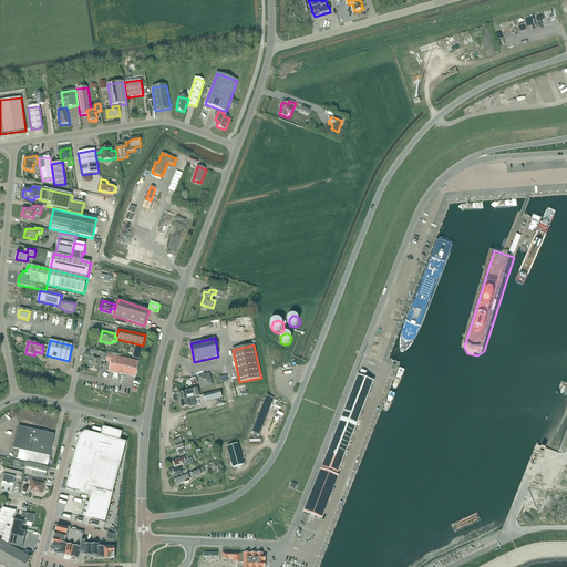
[(138,362),(120,358),(120,356),(109,352),(106,361),(111,362),(109,371),(135,377),(138,362)]
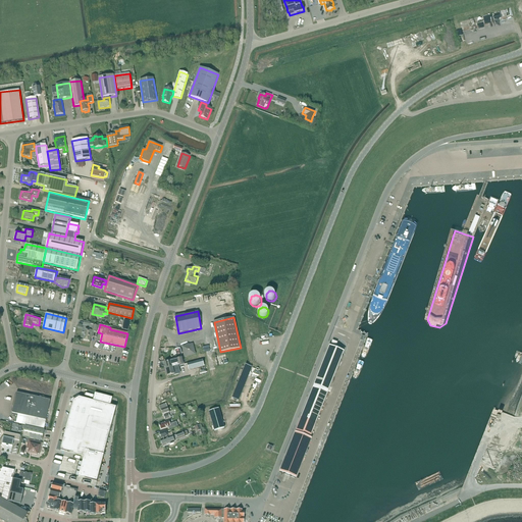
[(86,330),(84,341),(90,342),(91,337),(92,338),(93,332),(97,332),(98,326),(91,325),(89,330),(86,330)]
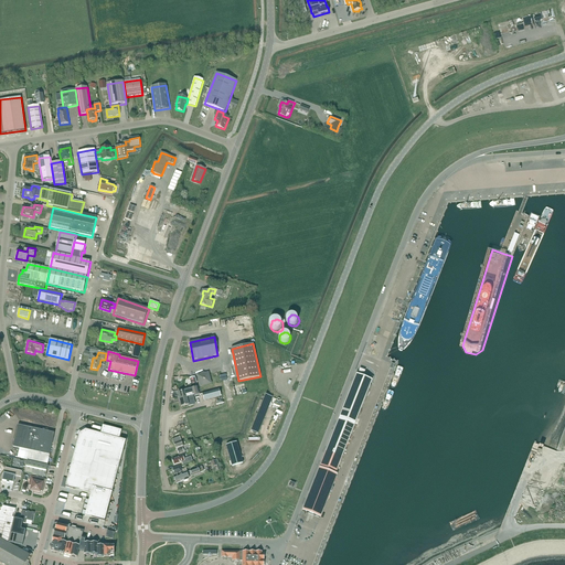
[(211,384),(214,383),(216,388),(223,386),(219,371),(212,372),(213,379),(210,380),(209,373),(204,374),(204,373),(201,374),(201,375),(198,376),(201,386),(211,384)]
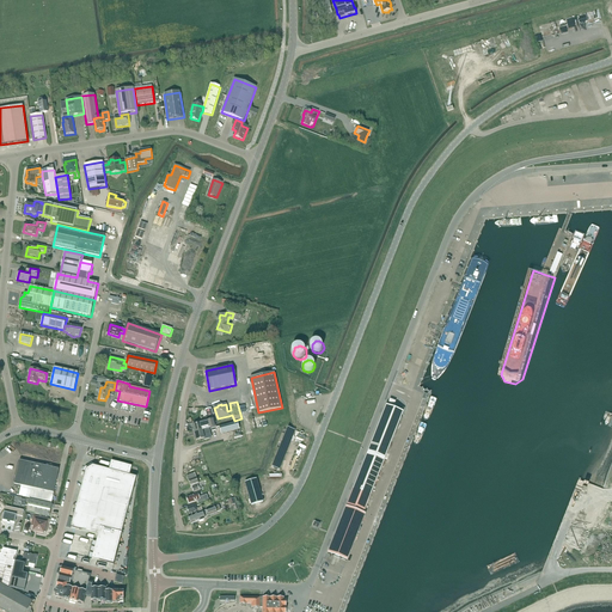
[(386,405),(354,489),(371,496),(393,438),(403,412),(386,405)]
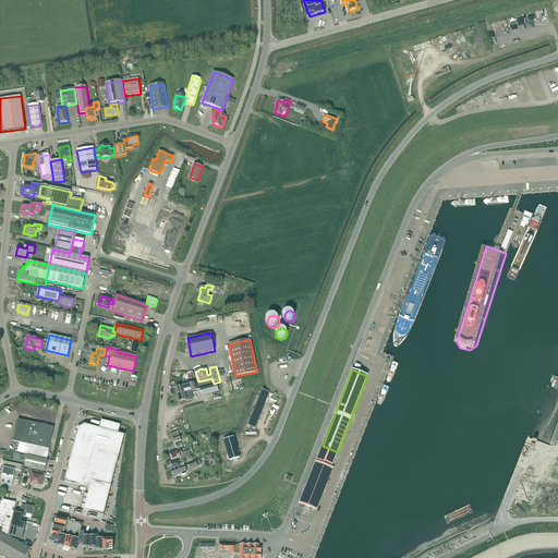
[(182,387),(176,388),(178,396),(191,391),(193,391),(196,390),(194,383),(189,385),(182,386),(182,387)]
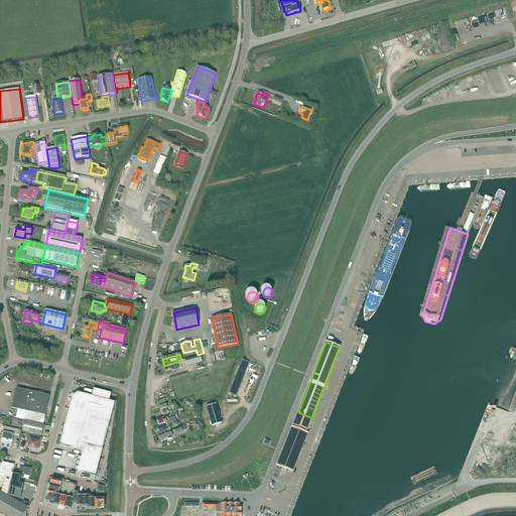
[(200,356),(184,360),(186,366),(202,362),(200,356)]
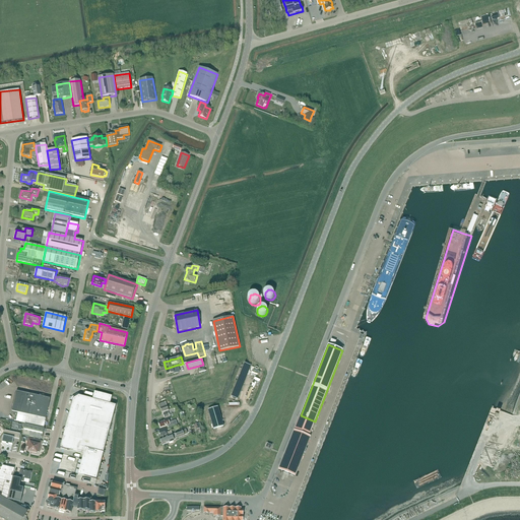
[(178,365),(166,369),(167,375),(174,373),(174,374),(178,373),(177,369),(179,368),(178,365)]
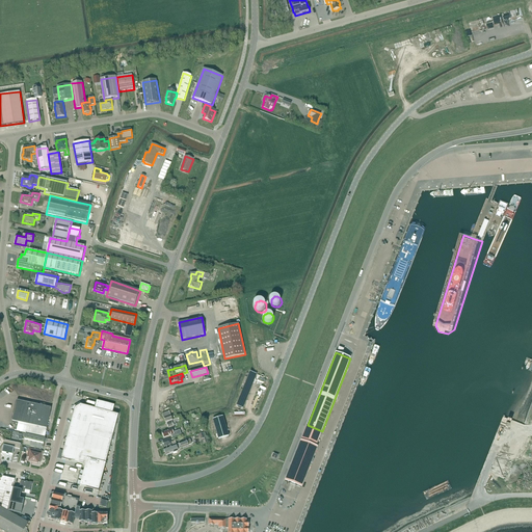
[(17,400),(12,422),(19,423),(18,426),(16,426),(15,430),(45,437),(51,408),(17,400)]
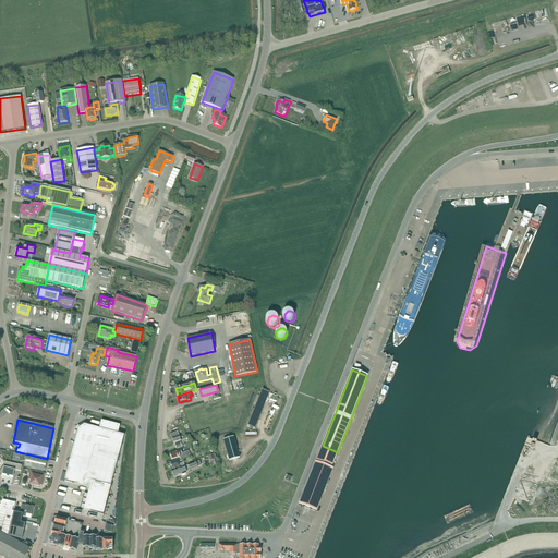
[(68,469),(64,482),(68,482),(83,486),(89,488),(84,509),(104,514),(118,458),(120,452),(124,435),(118,434),(120,425),(101,421),(99,428),(84,425),(83,425),(81,426),(80,428),(79,428),(72,455),(71,458),(75,459),(73,470),(68,469)]
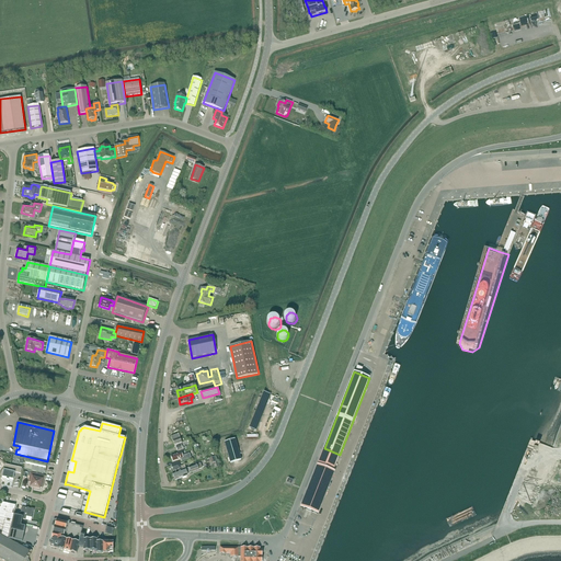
[(179,434),(171,436),(174,445),(182,443),(179,434)]
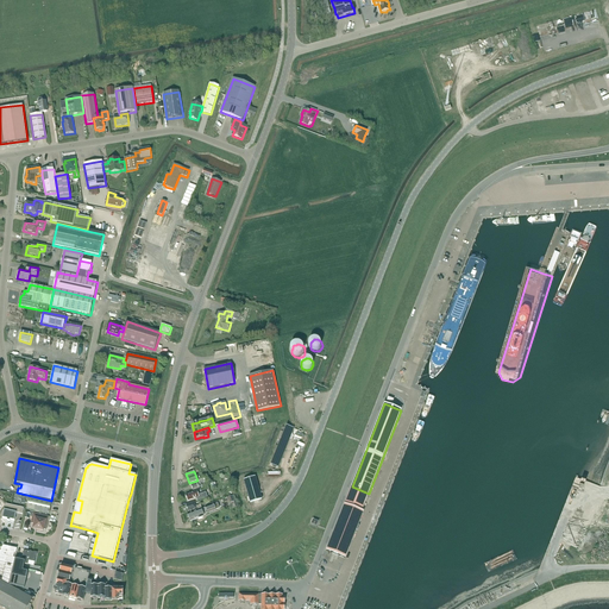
[(256,477),(244,481),(250,503),(262,500),(256,477)]
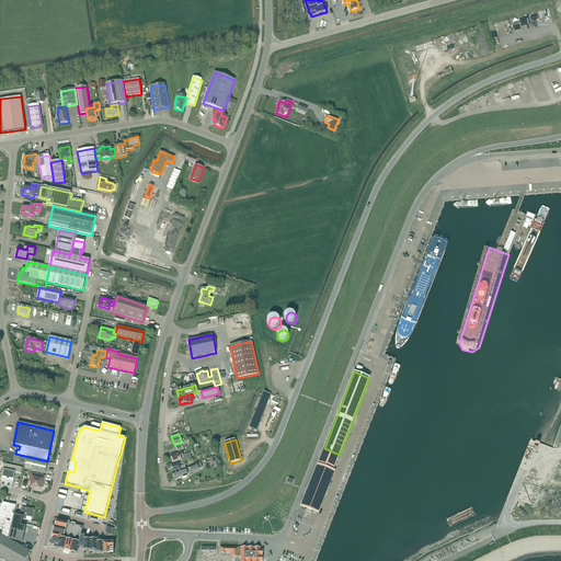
[(26,458),(24,469),(45,473),(48,462),(26,458)]
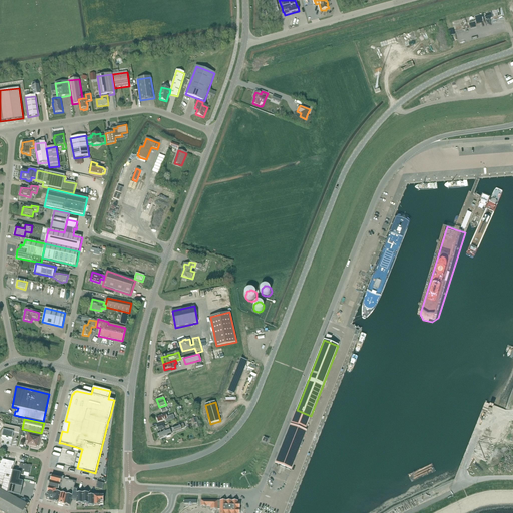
[(169,432),(170,435),(172,434),(173,433),(174,433),(182,430),(185,429),(183,424),(180,425),(170,429),(171,431),(169,432)]
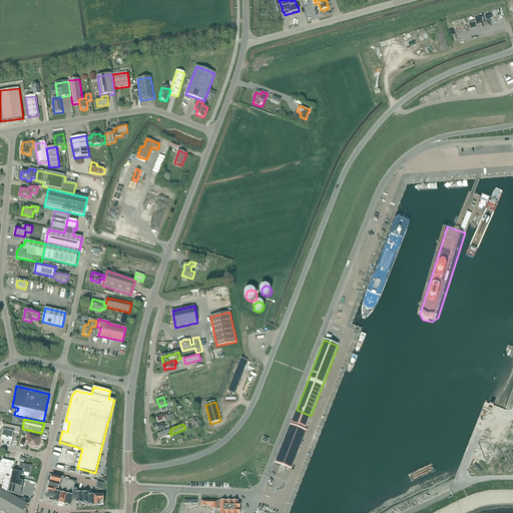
[(3,430),(2,437),(6,438),(6,439),(8,439),(9,438),(12,439),(14,432),(19,434),(20,428),(5,425),(4,430),(3,430)]
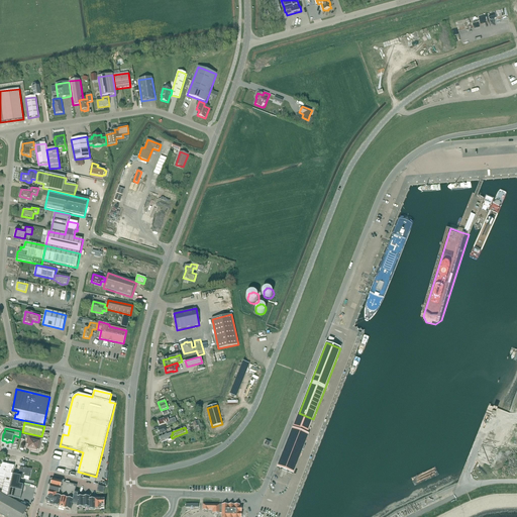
[(293,428),(277,468),(293,475),(309,435),(293,428)]
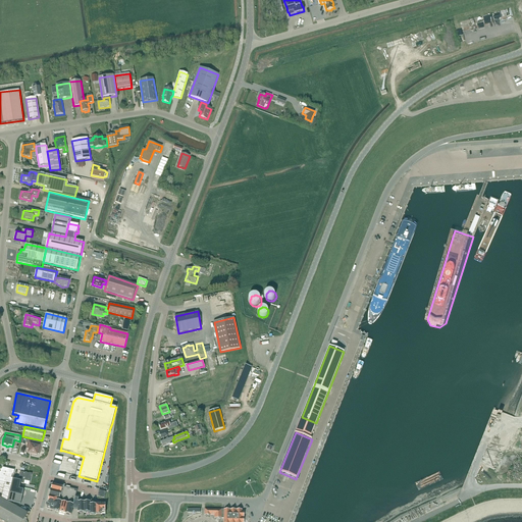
[(174,438),(173,436),(161,440),(163,447),(174,442),(173,442),(172,439),(174,438)]
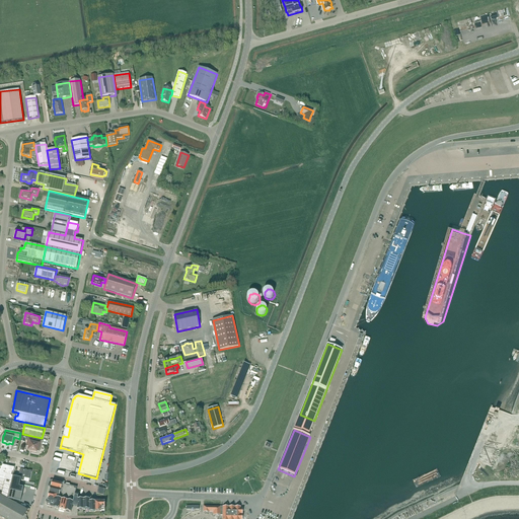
[(25,438),(25,440),(27,441),(26,446),(28,447),(28,450),(36,452),(38,451),(39,452),(42,441),(38,440),(25,438)]
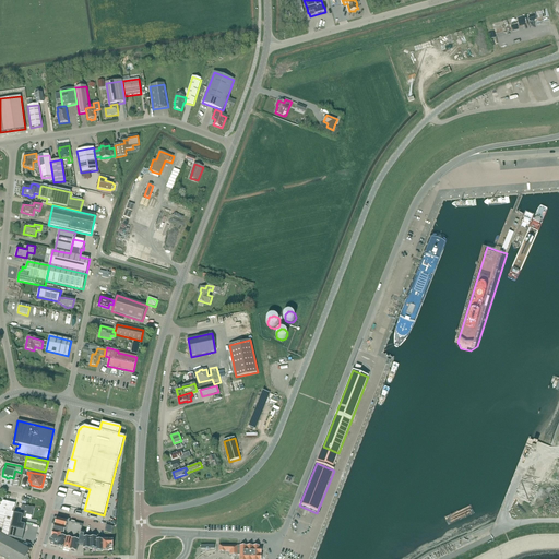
[(1,504),(0,506),(0,532),(8,537),(15,503),(8,502),(7,506),(1,504)]
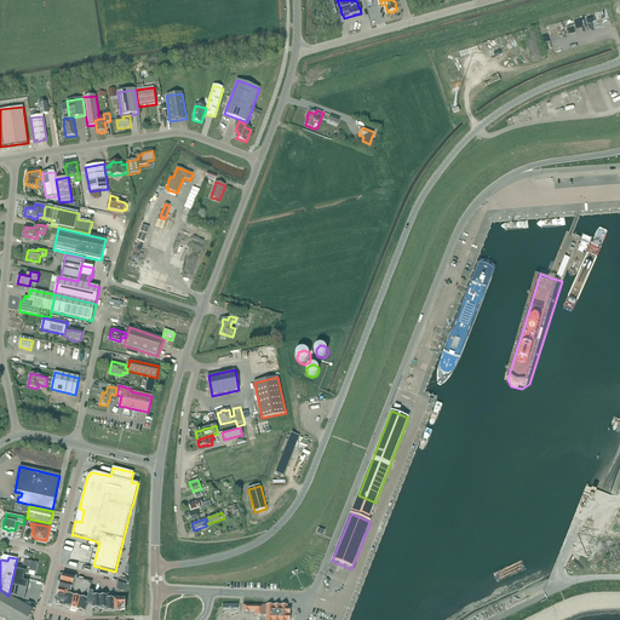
[(26,572),(24,574),(34,577),(38,563),(24,561),(22,570),(26,572)]
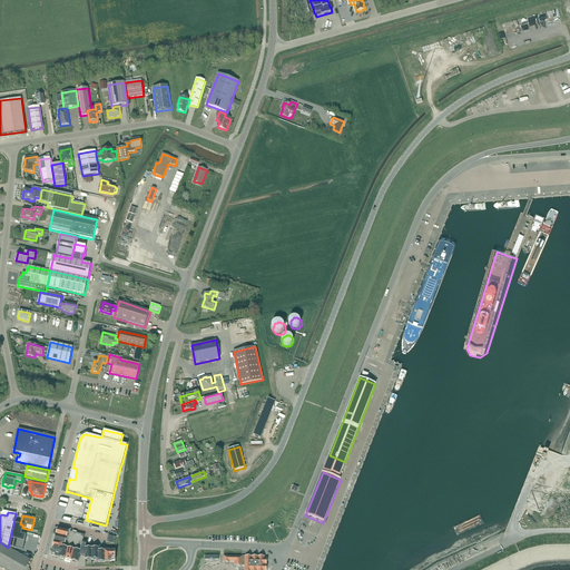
[(23,526),(20,524),(13,523),(10,539),(25,542),(26,536),(21,534),(22,528),(23,526)]
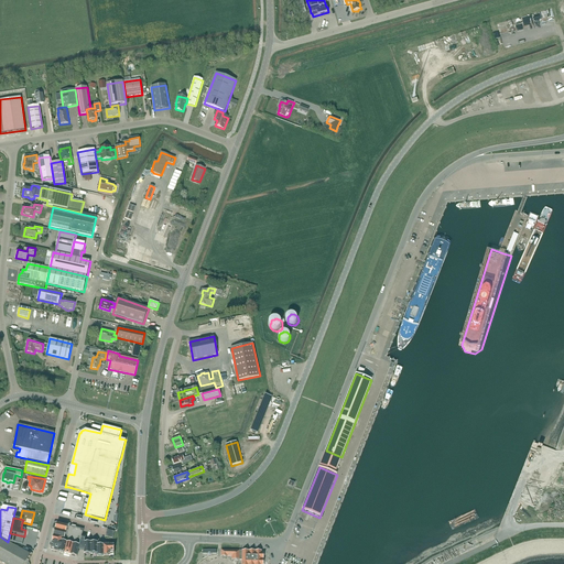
[(84,530),(57,523),(55,530),(55,529),(54,537),(53,542),(51,550),(58,552),(65,553),(71,555),(74,556),(77,556),(78,550),(80,550),(83,551),(84,551),(84,554),(90,554),(97,554),(97,556),(104,556),(114,556),(114,545),(97,545),(97,542),(85,542),(85,541),(85,538),(82,537),(84,530)]
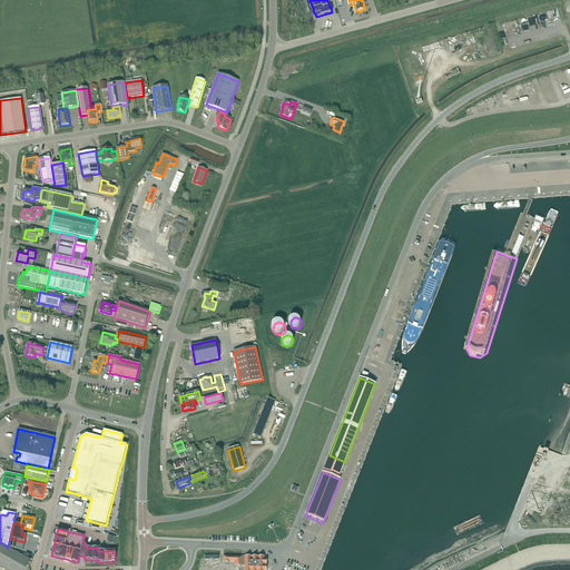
[(0,567),(6,569),(28,569),(29,569),(30,568),(29,568),(30,567),(30,566),(31,564),(30,564),(30,563),(31,562),(32,561),(31,560),(31,561),(0,543),(0,567)]
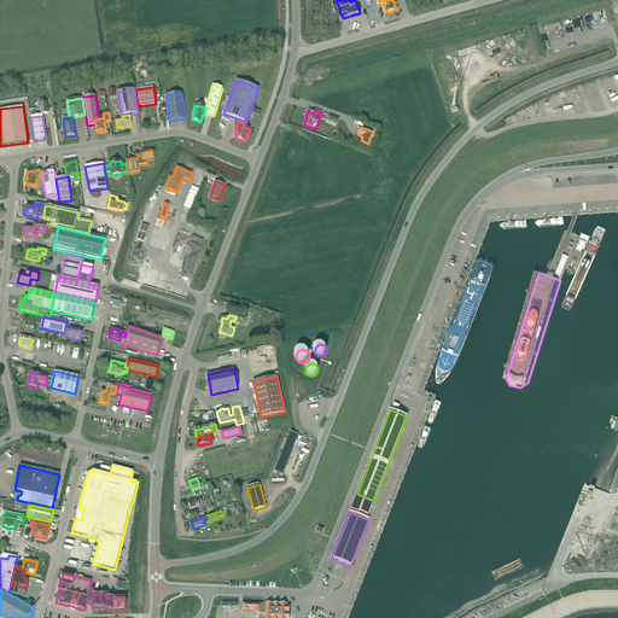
[(263,602),(243,602),(243,611),(250,611),(250,610),(255,610),(255,614),(263,614),(263,613),(266,613),(264,617),(289,617),(290,606),(287,606),(287,604),(272,602),(266,602),(266,604),(263,604),(263,602)]
